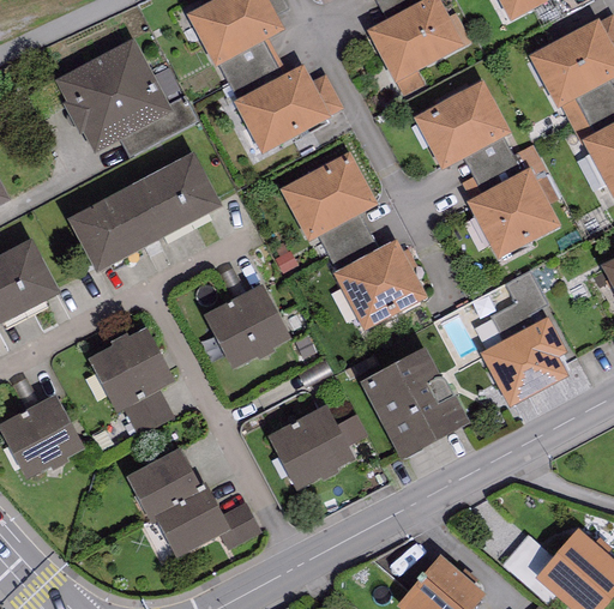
[(211,0),(186,13),(215,66),(220,64),(269,37),(284,29),(268,0),(211,0)]
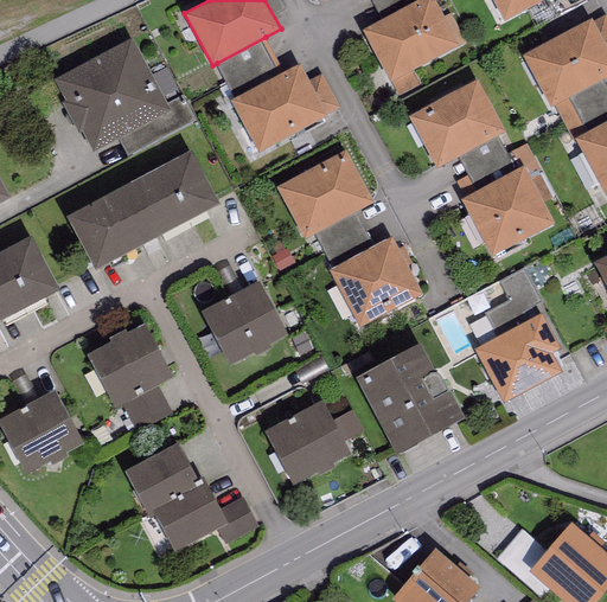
[(417,0),(362,30),(390,82),(393,81),(398,93),(419,82),(413,69),(458,45),(457,43),(465,39),(449,11),(442,14),(434,0),(417,0)]
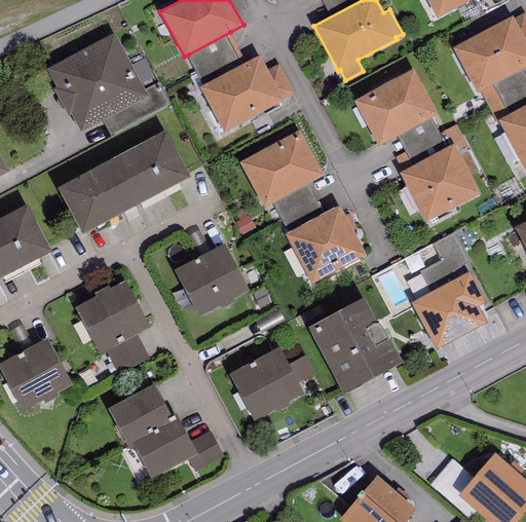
[(426,0),(437,17),(468,0),(426,0)]
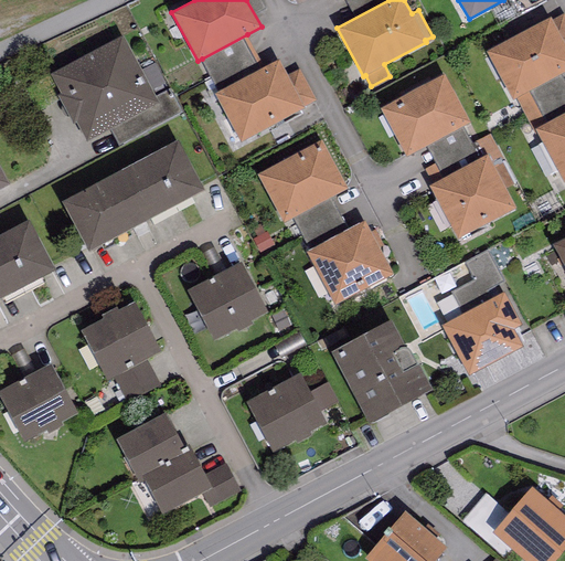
[(550,17),(487,51),(512,99),(516,97),(560,74),(564,71),(564,13),(564,12),(551,18),(550,17)]
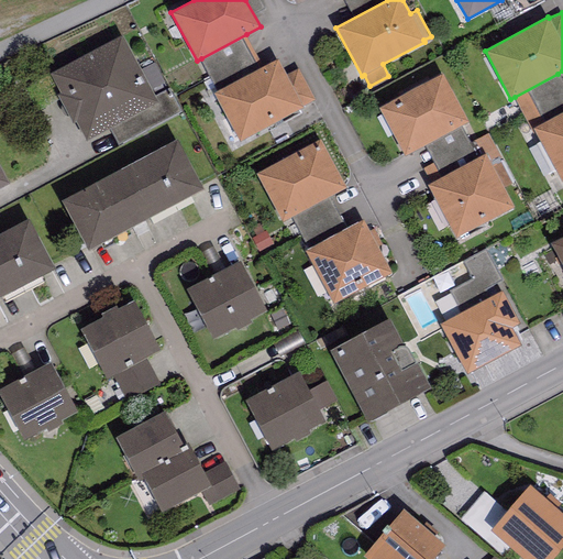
[(122,34),(51,73),(87,141),(158,102),(122,34)]
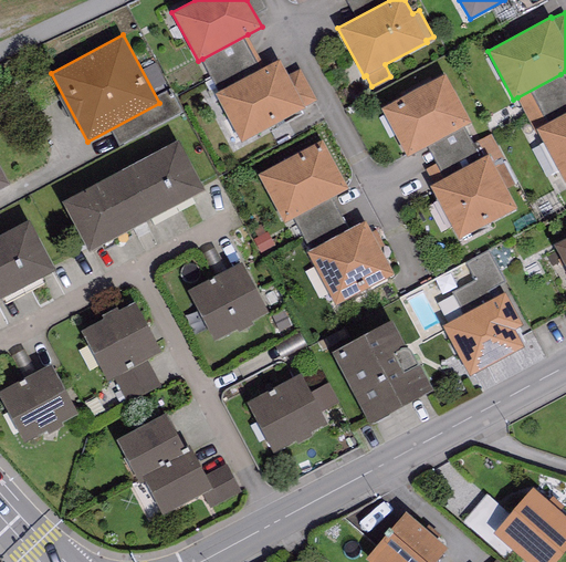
[(248,34),(202,59),(220,91),(264,66),(248,34)]
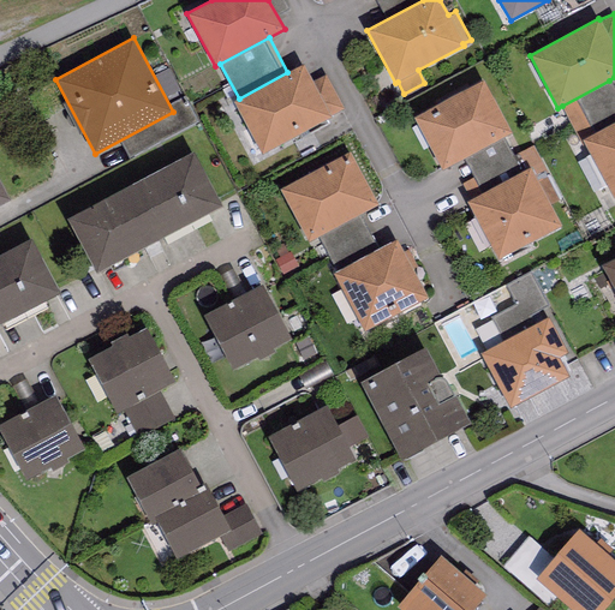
[(239,99),(233,101),(262,154),(332,117),(329,114),(344,106),(326,73),(312,81),(303,64),(287,72),(239,99)]
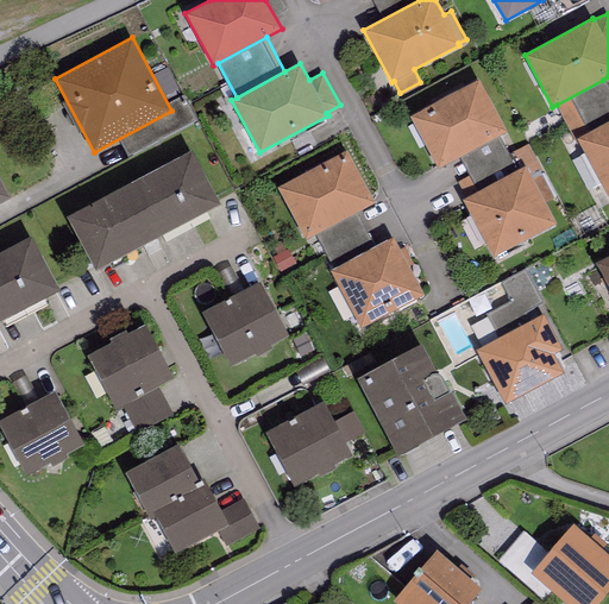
[(479,79),(409,115),(438,168),(460,156),(500,134),(507,131),(479,79)]
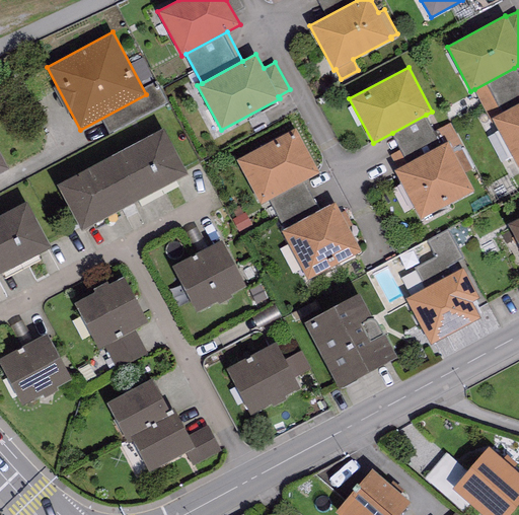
[(518,76),(514,68),(474,89),(491,119),(518,102),(518,76)]
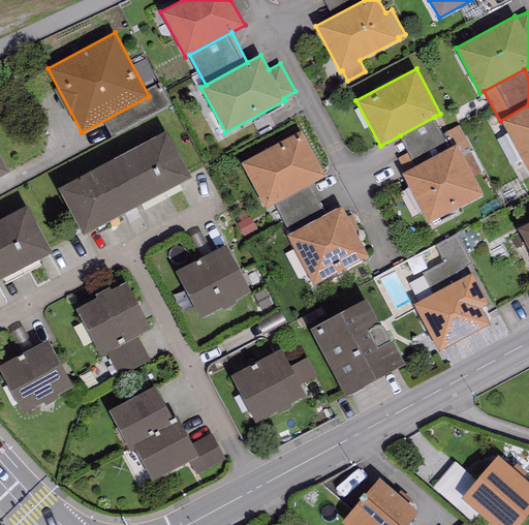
[(528,104),(500,121),(527,170),(528,168),(528,104)]
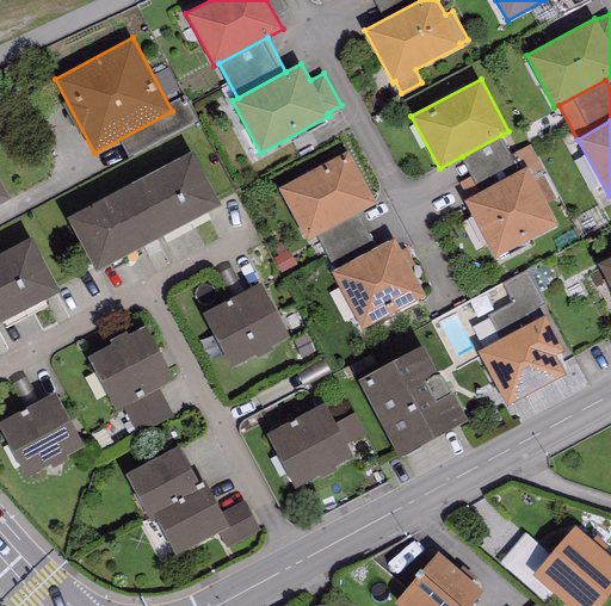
[(519,171),(501,135),(462,156),(470,174),(461,179),(470,197),(519,171)]
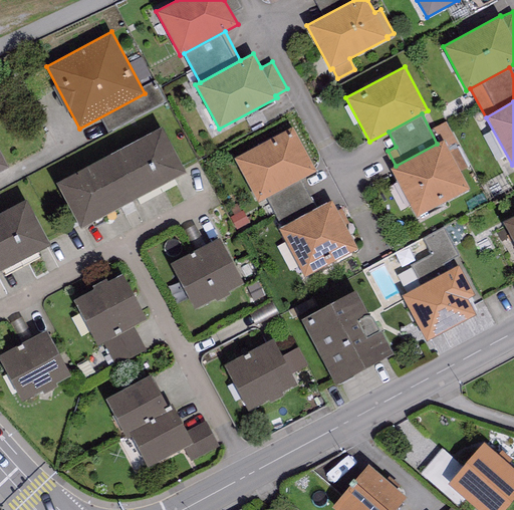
[(163,128),(56,184),(80,230),(187,174),(163,128)]
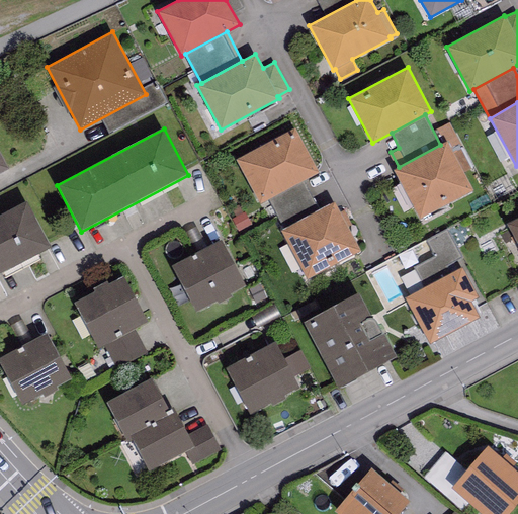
[(294,129),(236,159),(259,203),(268,198),(305,179),(318,172),(294,129)]
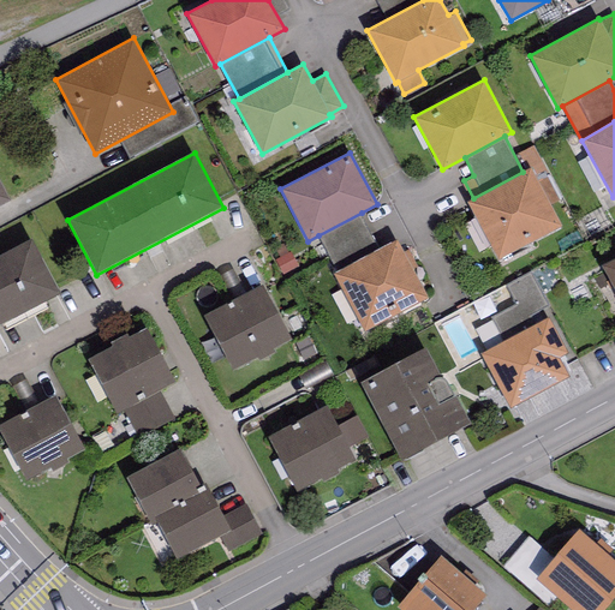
[(473,198),(467,202),(499,259),(561,226),(531,168),(523,172),(473,198)]
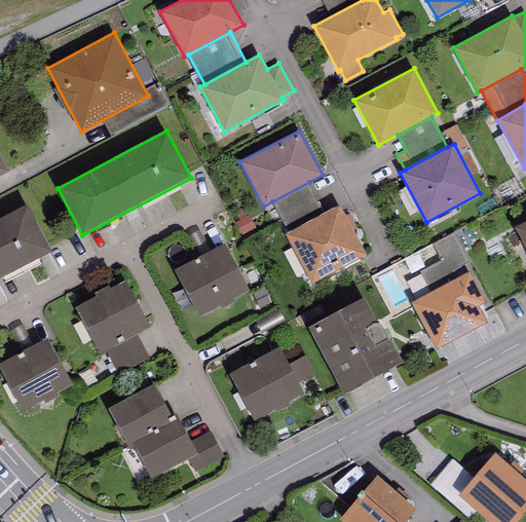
[(0,152),(0,174),(9,170),(0,152)]
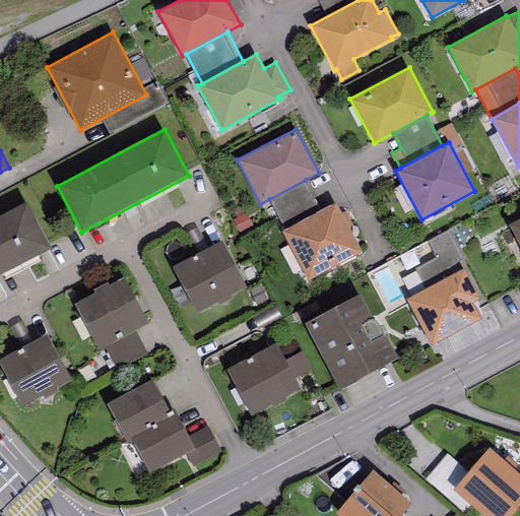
[(269,199),(285,230),(322,211),(306,180),(269,199)]
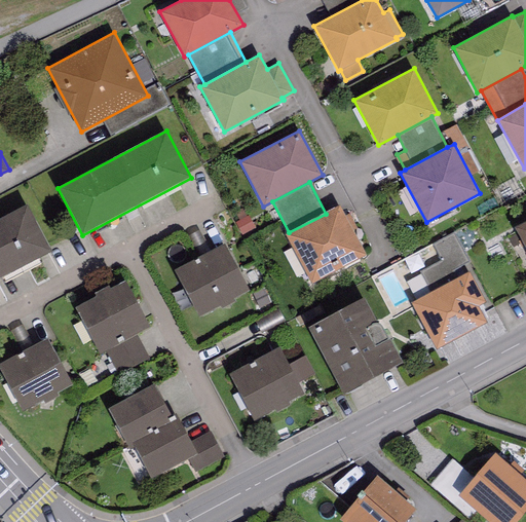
[(27,203),(0,218),(0,278),(52,252),(27,203)]
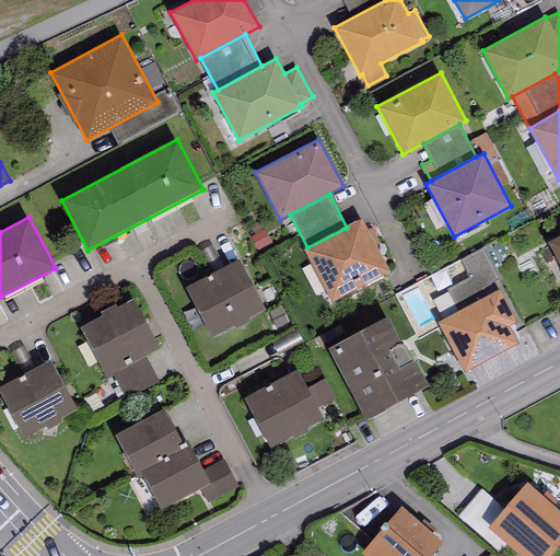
[(307,247),(304,250),(331,299),(386,270),(360,220),(347,228),(307,247)]
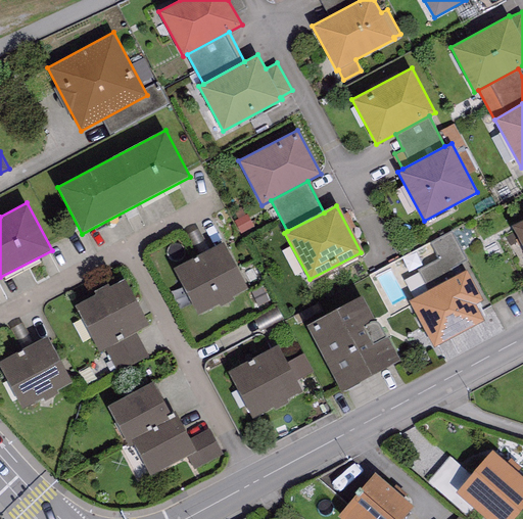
[(522,221),(513,227),(522,246),(522,221)]
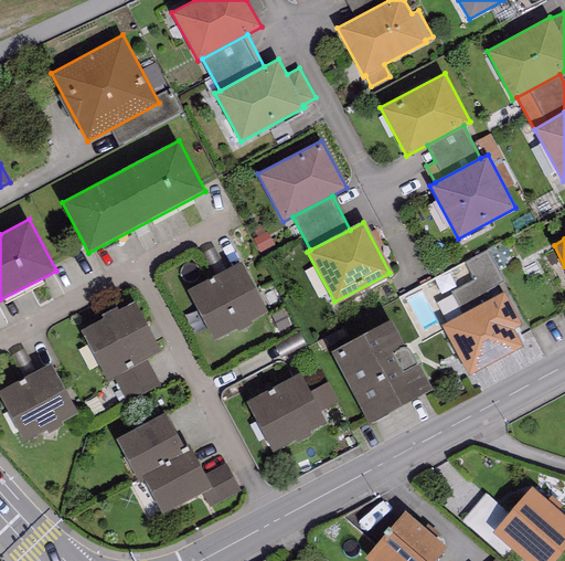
[(464,313),(503,292),(508,289),(487,247),(465,260),(475,277),(451,289),(464,313)]
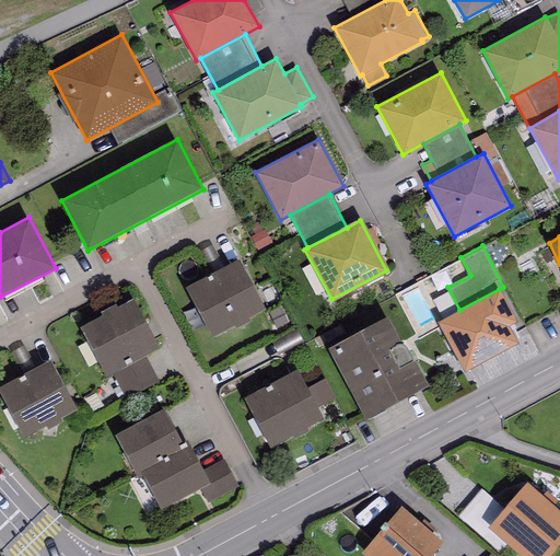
[(240,258),(185,287),(211,337),(266,309),(240,258)]
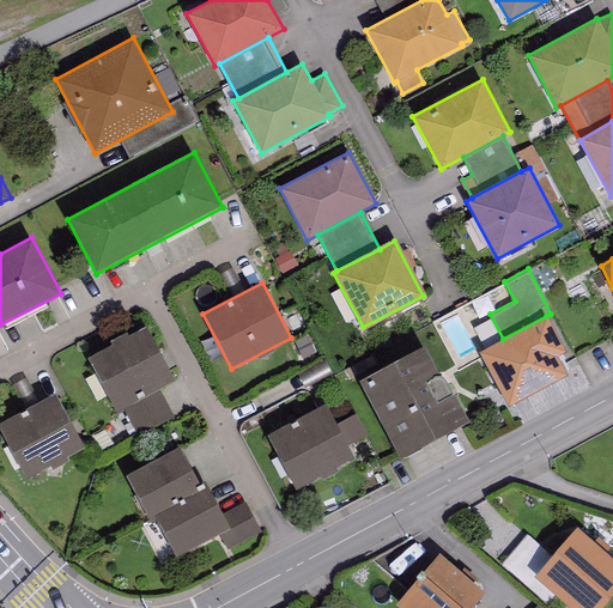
[(479,352),(508,407),(566,375),(557,356),(566,352),(546,316),(503,339),(479,352)]
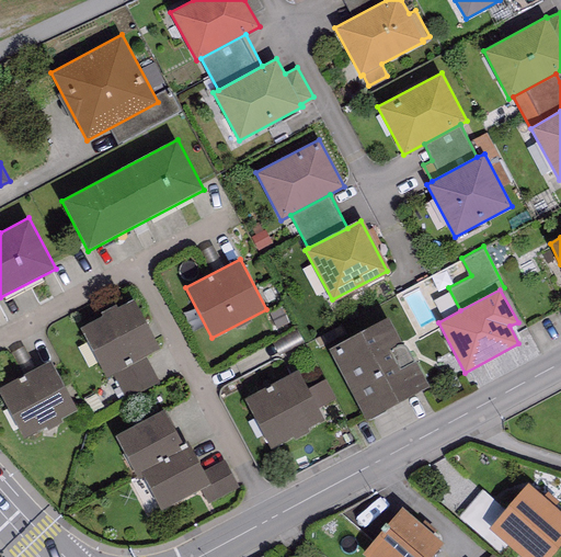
[(134,299),(80,328),(106,377),(114,373),(147,356),(160,349),(134,299)]
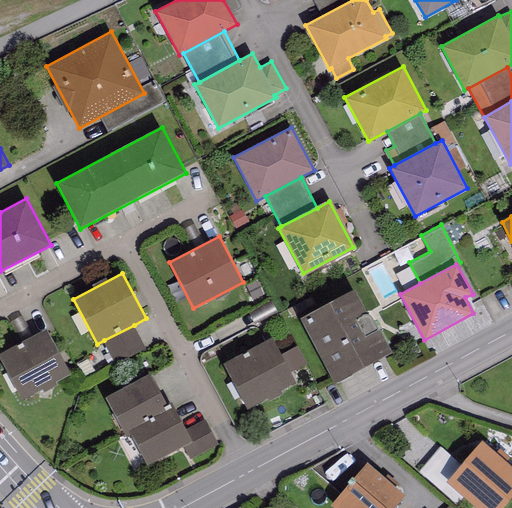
[(355,290),(300,319),(335,384),(392,354),(355,290)]
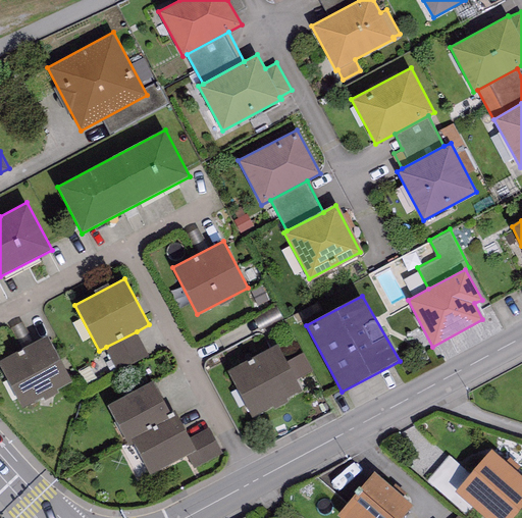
[(148,353),(137,331),(106,347),(117,369),(148,353)]
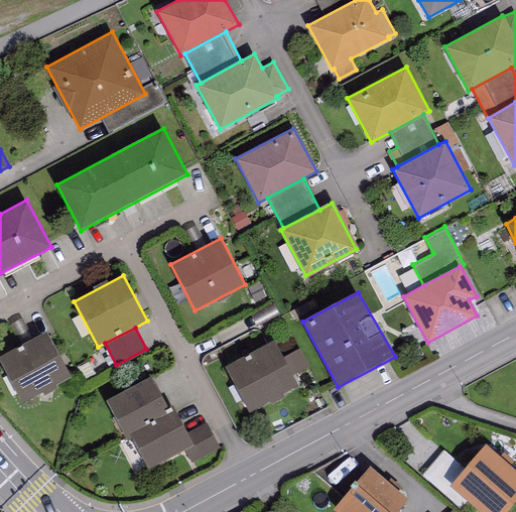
[(46,333),(0,357),(0,361),(21,401),(69,377),(46,333)]
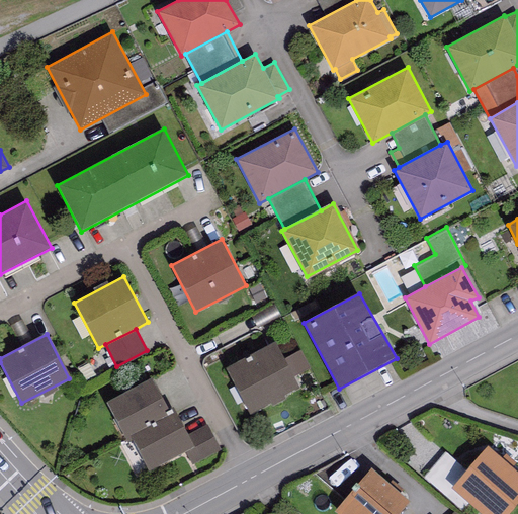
[(275,342),(227,367),(250,413),(298,387),(275,342)]
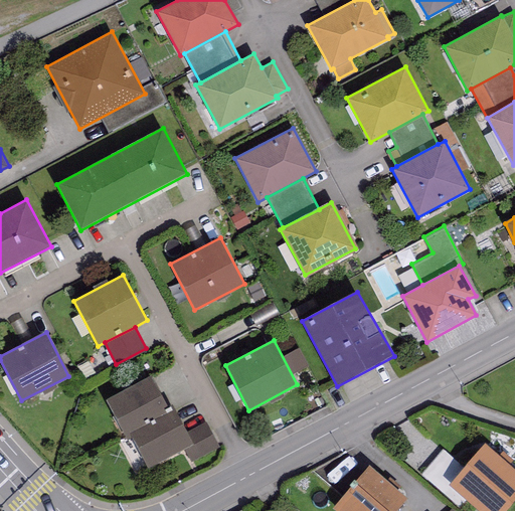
[(150,375),(106,399),(128,439),(131,438),(128,434),(170,409),(168,405),(150,375)]
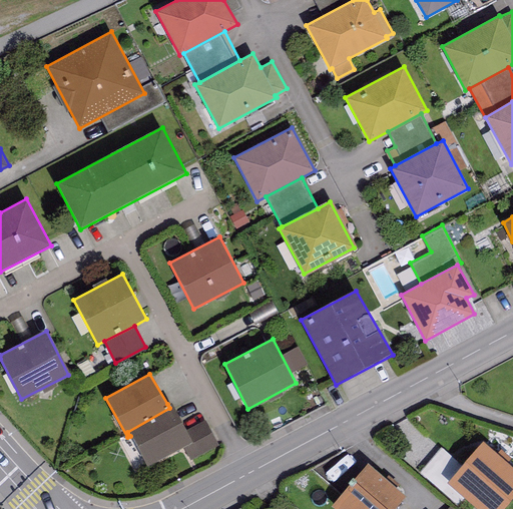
[(184,429),(170,402),(167,404),(169,408),(127,432),(130,436),(146,466),(184,448),(192,443),(184,429)]
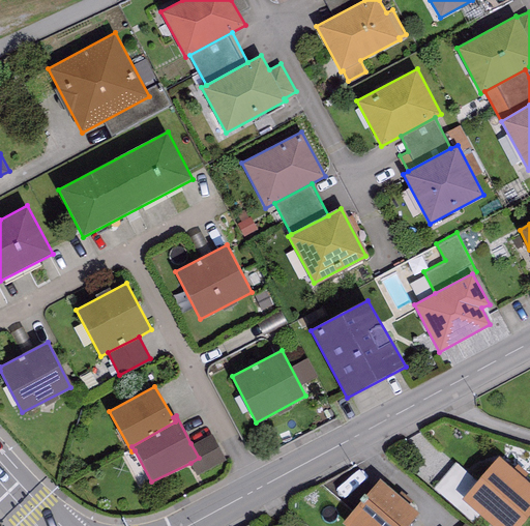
[(211,432),(190,443),(199,458),(190,463),(197,474),(226,458),(211,432)]
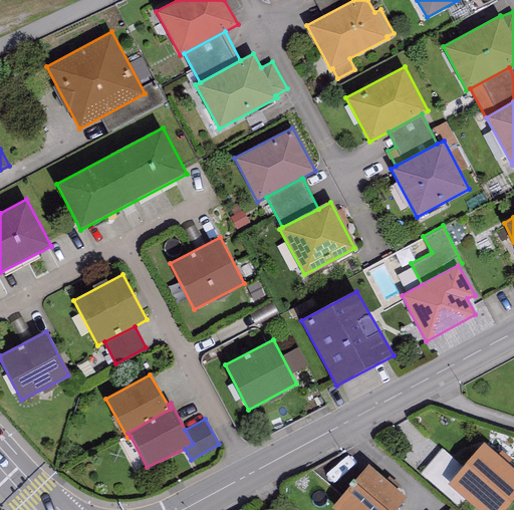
[(503,509),(513,498),(513,469),(483,443),(448,484),(478,509),(503,509)]
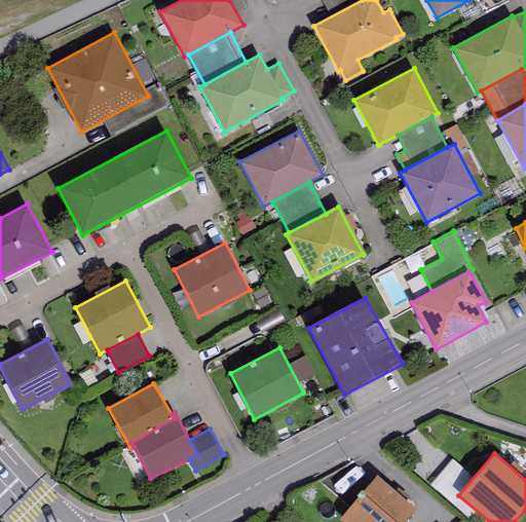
[(404,521),(415,509),(378,477),(340,519),(343,521),(404,521)]
